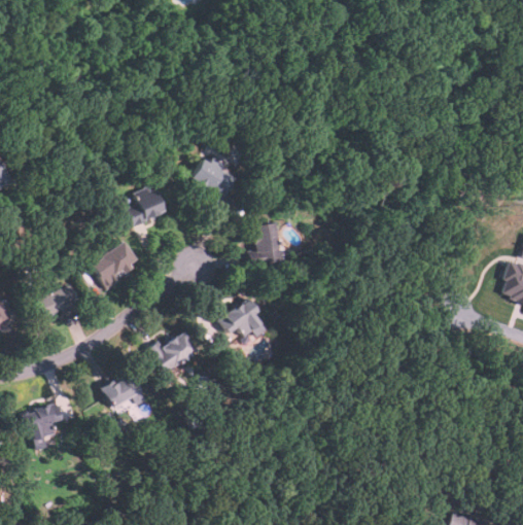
[(222,167),(202,156),(187,186),(222,203),(235,177),(220,171),(222,167)]
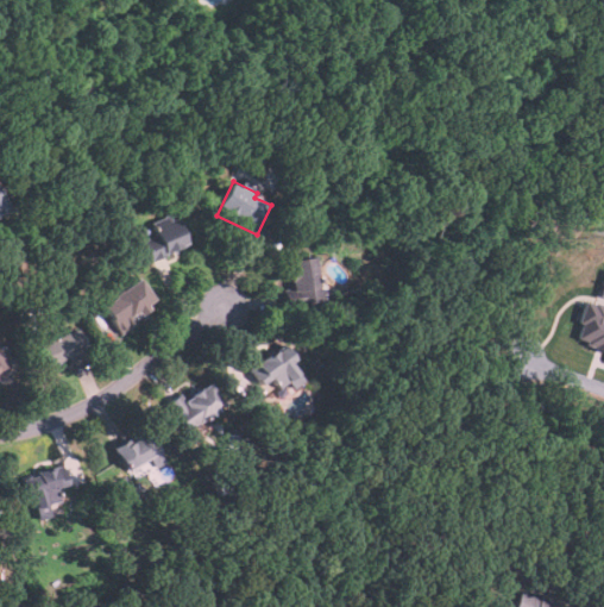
[(0,219),(16,206),(0,189),(0,219)]
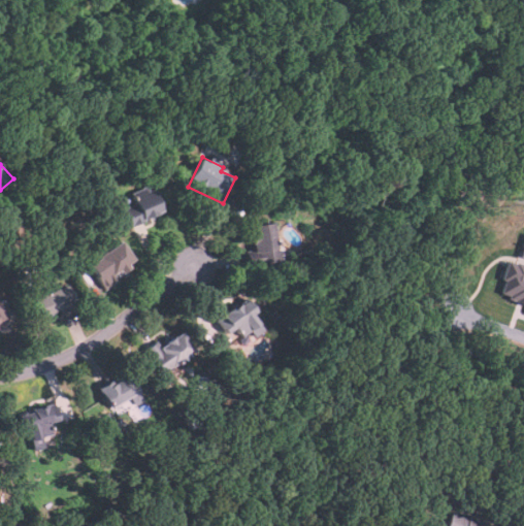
[(153,186),(133,194),(138,204),(127,209),(135,227),(165,214),(153,186)]
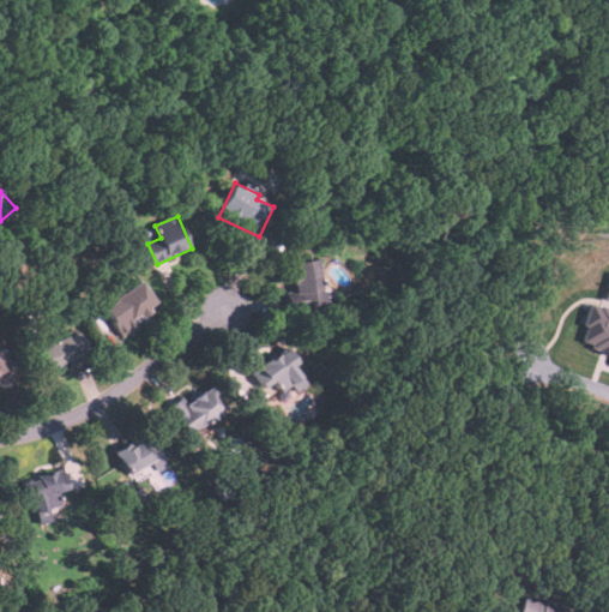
[(320,261),(293,263),(296,311),(325,309),(320,261)]
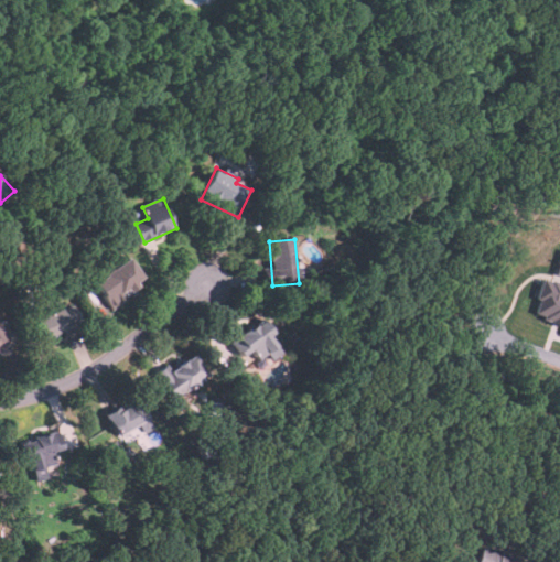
[(118,309),(146,278),(125,259),(97,289),(118,309)]
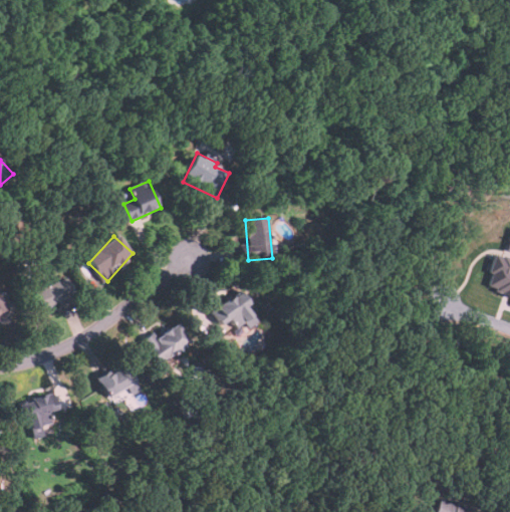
[(509,258),(498,255),(487,290),(509,297),(509,258)]
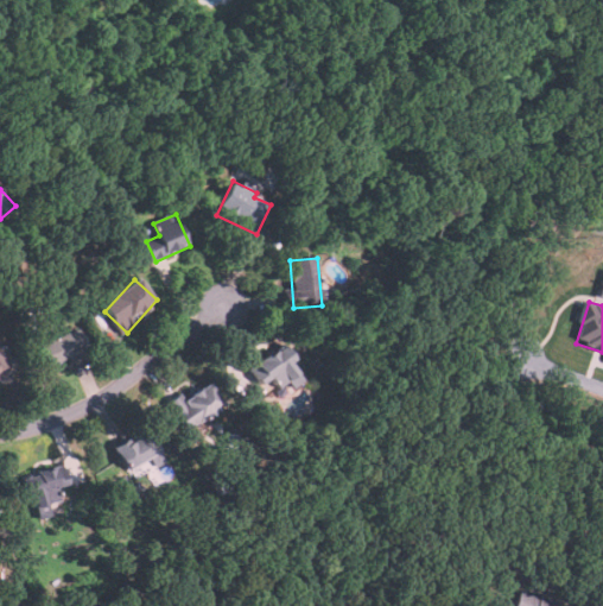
[(43,342),(49,367),(87,358),(80,332),(43,342)]
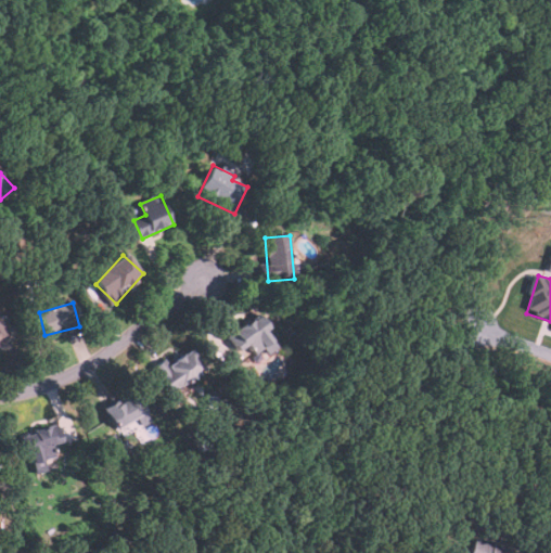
[(0,350),(8,352),(15,320),(0,316),(0,350)]
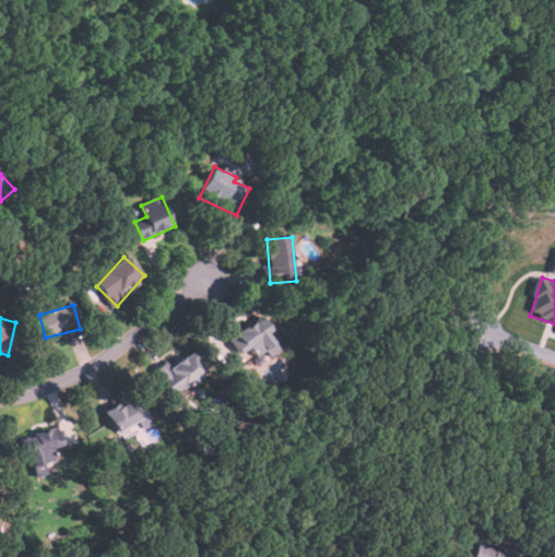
[(278,345),(263,320),(232,338),(241,355),(254,348),(258,356),(278,345)]
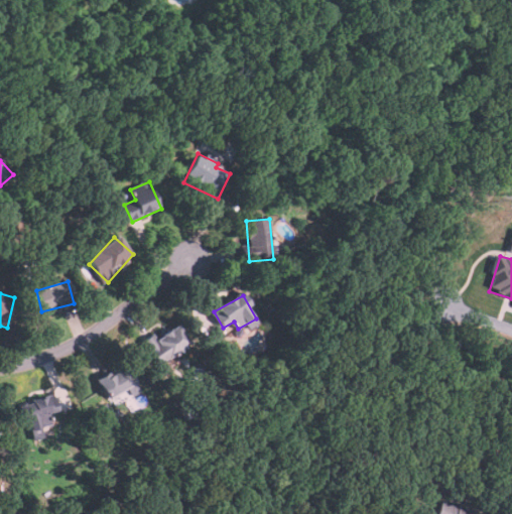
[(155,335),(143,343),(161,367),(192,344),(177,326),(158,340),(155,335)]
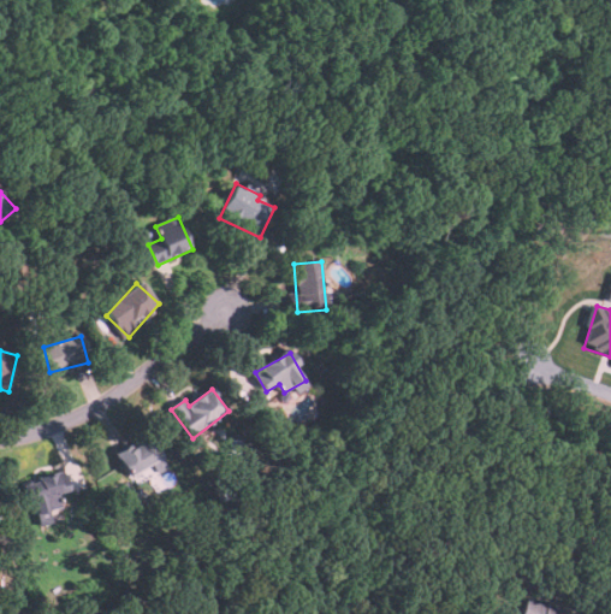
[(128,476),(162,461),(153,438),(119,453),(128,476)]
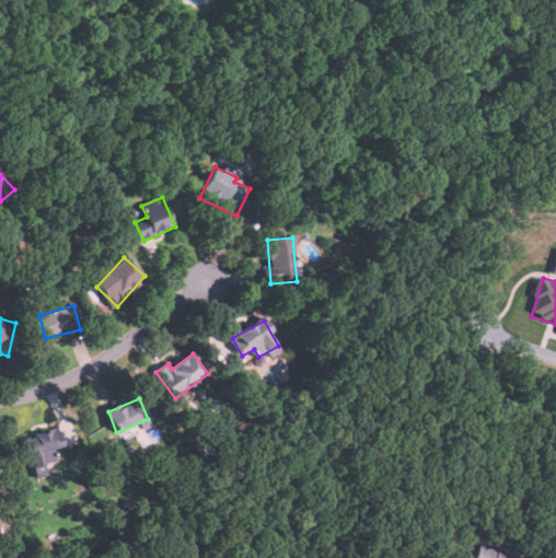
[(24,438),(30,467),(59,462),(57,450),(65,449),(61,431),(24,438)]
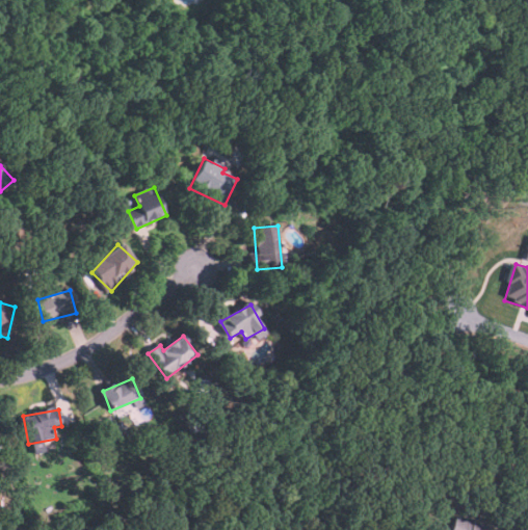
[(106,423),(119,439),(129,430),(125,423),(120,427),(113,418),(106,423)]
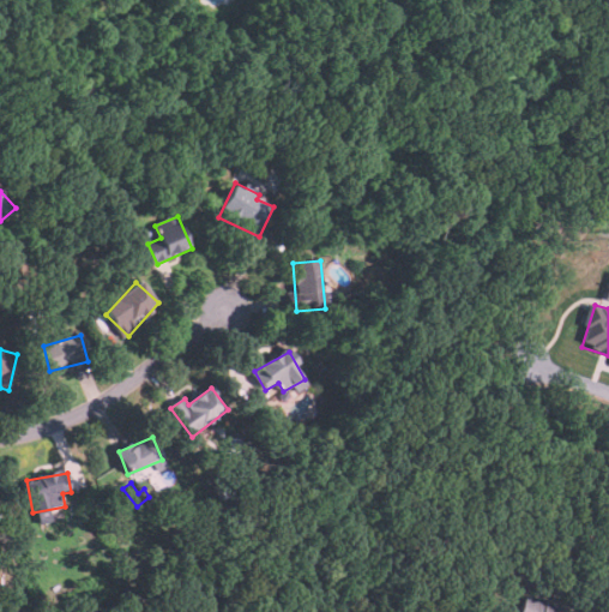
[(567,611),(528,600),(524,611),(567,611)]
